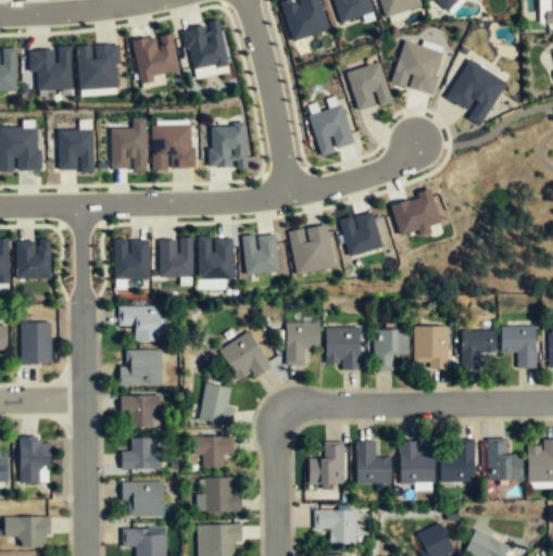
[(293,42),(331,30),(321,0),(299,0),(283,5),(293,42)]
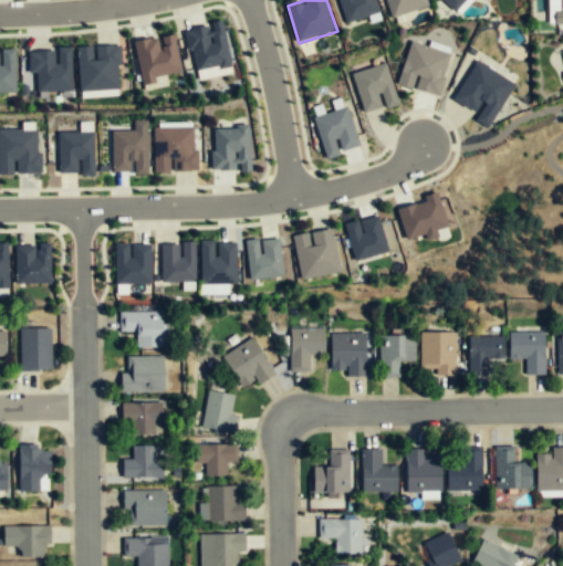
[(377,0),(340,0),(346,24),(382,14),(377,0)]
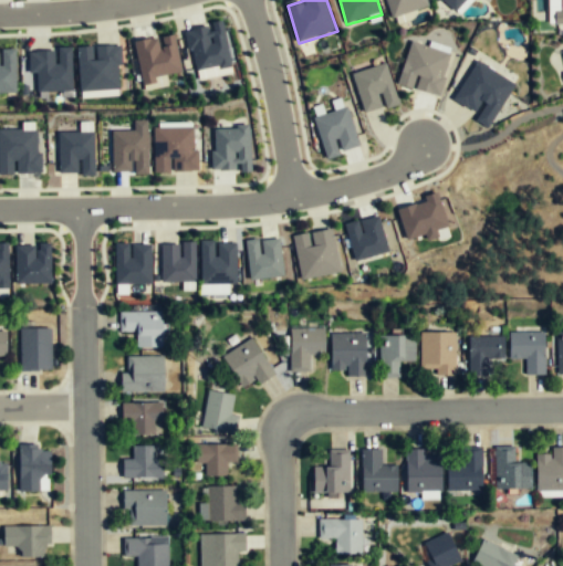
[(428,0),(386,0),(392,18),(430,8),(428,0)]
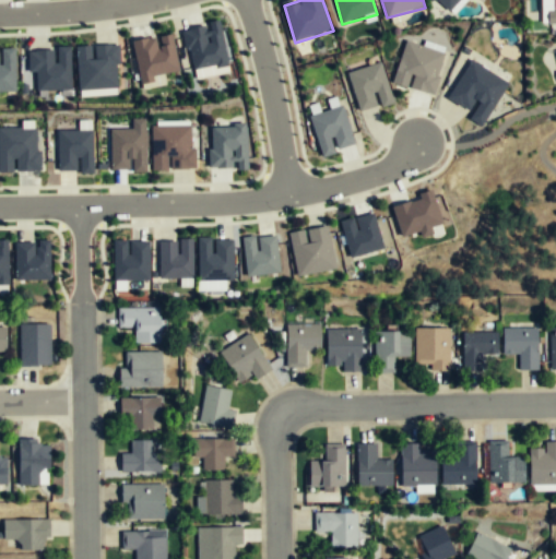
[(439,0),(453,13),(465,0),(439,0)]
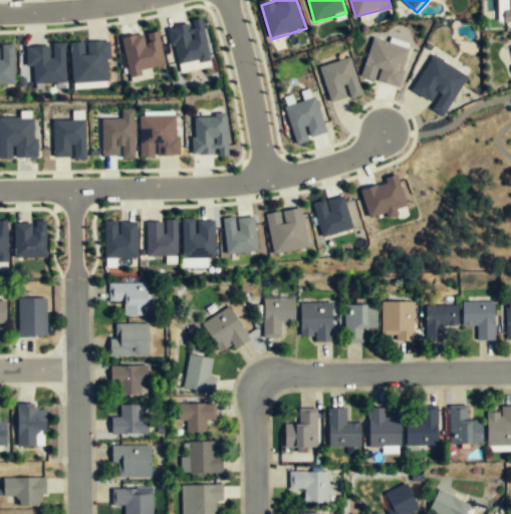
[(510,0),(500,0),(500,21),(510,21),(510,0)]
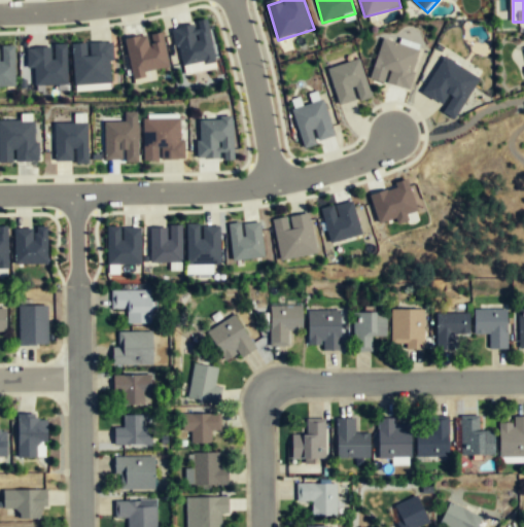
[(174,27),(181,67),(217,60),(210,21),(174,27)]
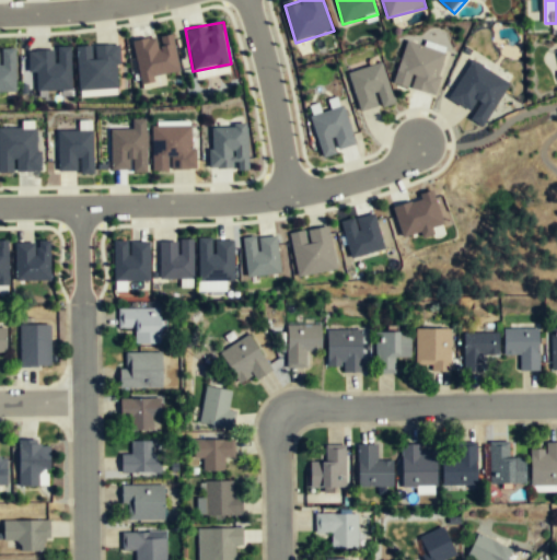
[(175,32),(135,39),(143,86),(169,82),(167,73),(182,71),(175,32)]
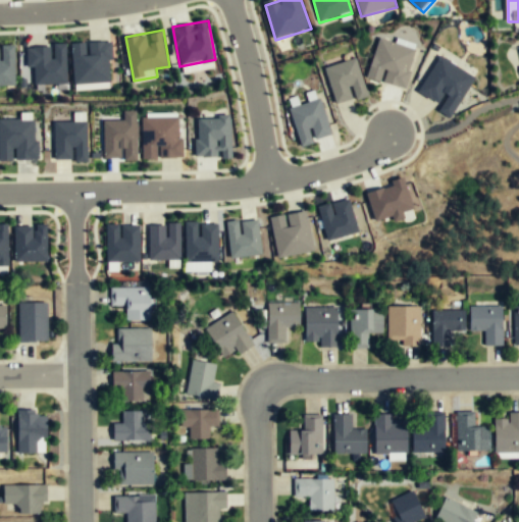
[(407,89),(417,48),(379,39),(369,79),(407,89)]
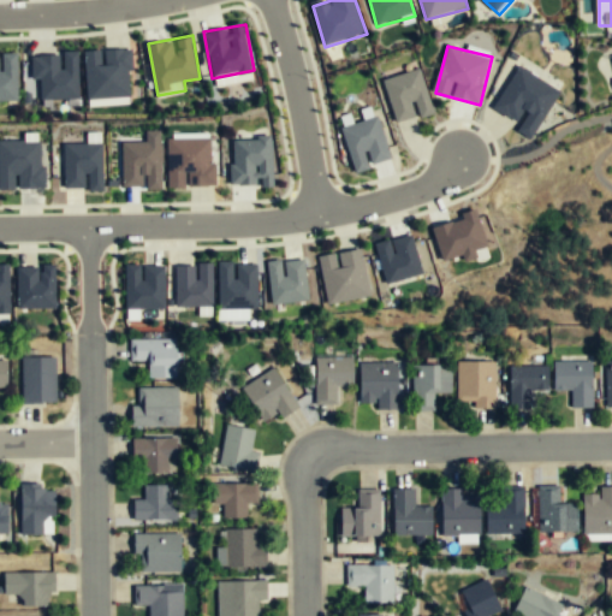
[(87,49),(88,105),(134,104),(132,48),(87,49)]
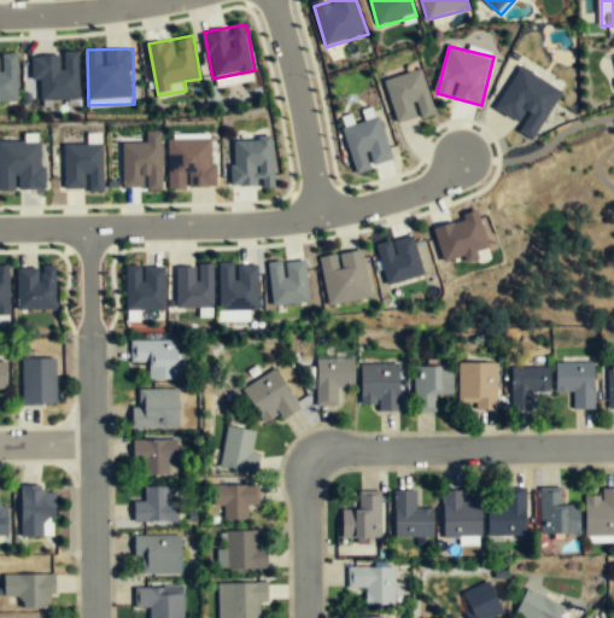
[(81,99),(81,52),(34,53),(34,86),(42,86),(42,100),(81,99)]
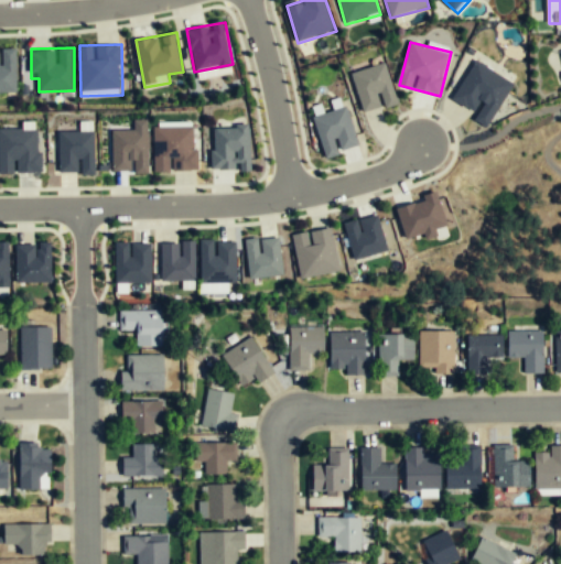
[(0,93),(18,93),(18,49),(0,49),(0,93)]
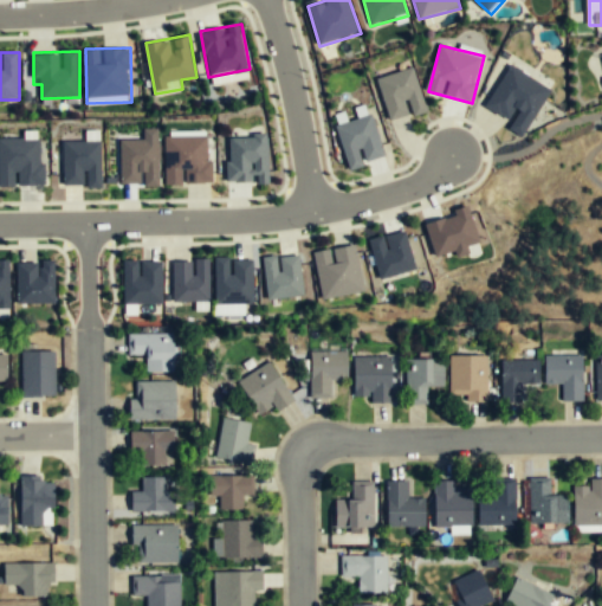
[(552,85),(510,65),(489,109),(516,122),(511,130),(526,137),(552,85)]
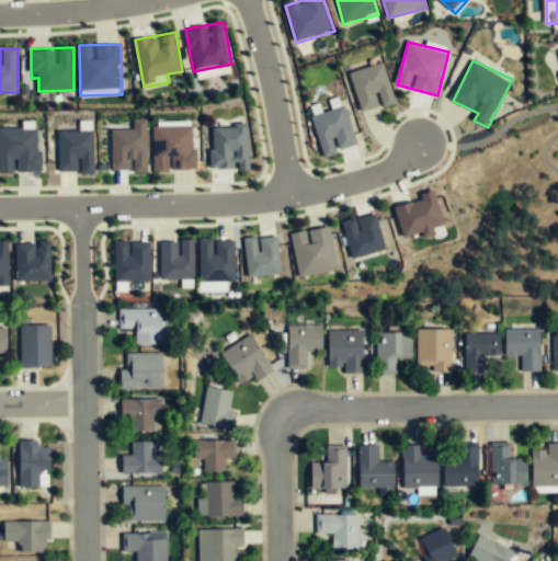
[(396,105),(387,65),(351,72),(361,114),(396,105)]
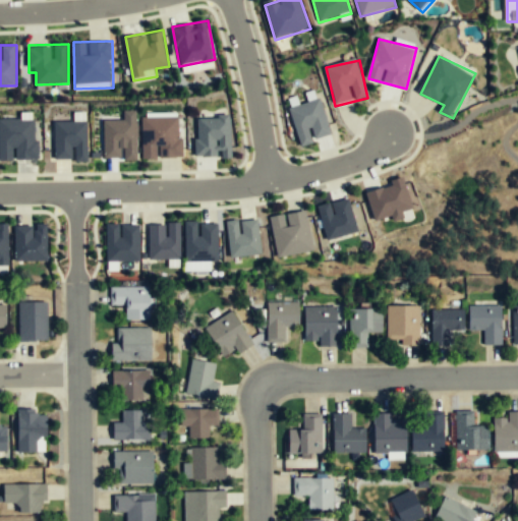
[(333,135),(321,99),(289,110),(301,146),(333,135)]
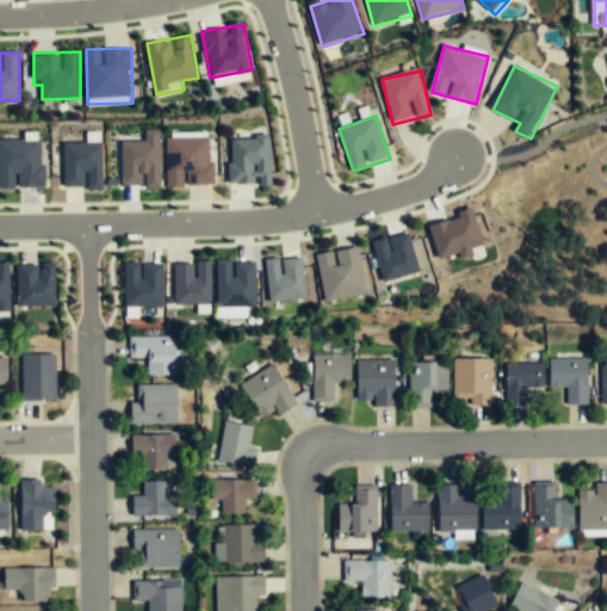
[(123,189),(215,186),(214,137),(162,139),(162,130),(147,130),(147,141),(122,141),(123,189)]
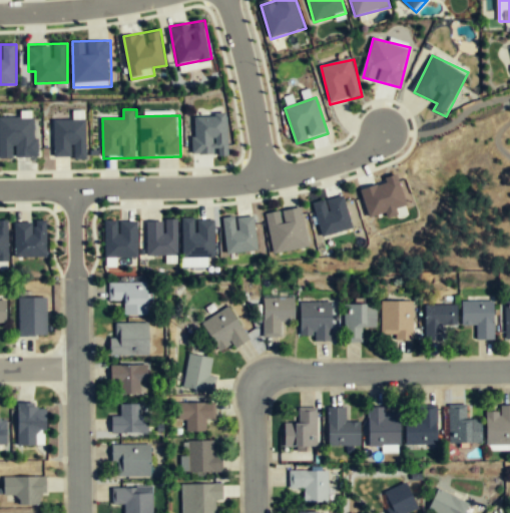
[(229,155),(229,113),(193,113),(193,155),(229,155)]
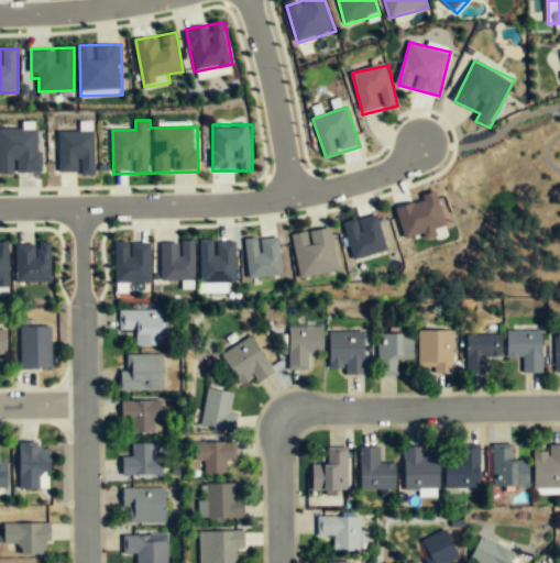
[(0,128),(0,173),(42,173),(42,128),(0,128)]
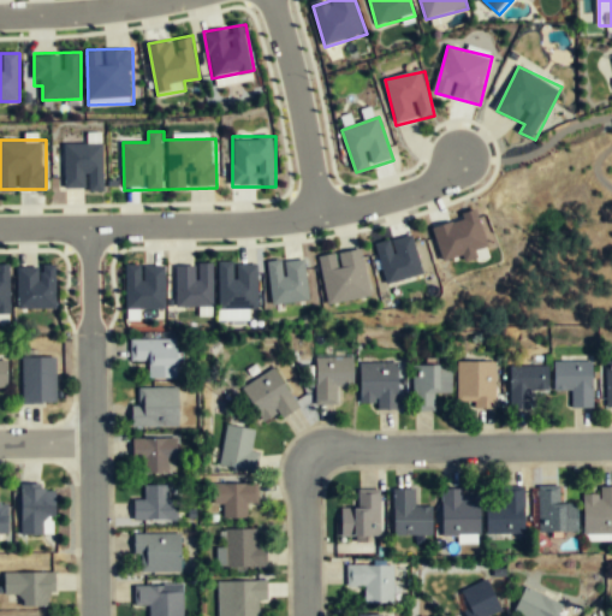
[(65,190),(105,190),(105,142),(65,142),(65,190)]
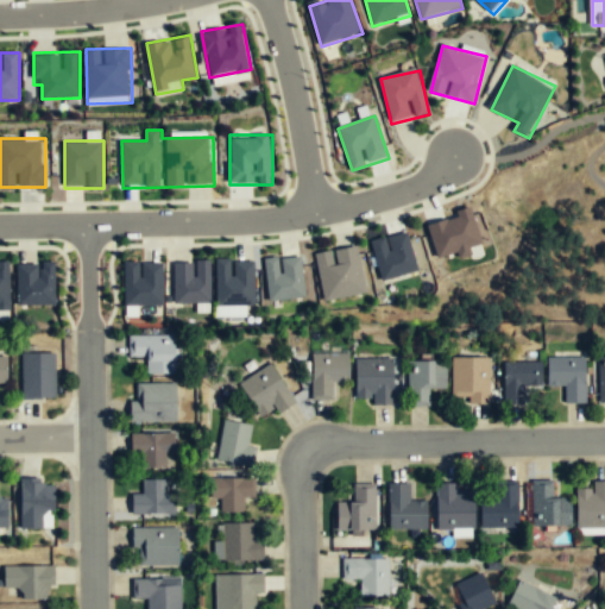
[(439,257),(457,252),(458,259),(473,255),(471,248),(483,244),(472,206),(458,211),(459,215),(429,224),(439,257)]
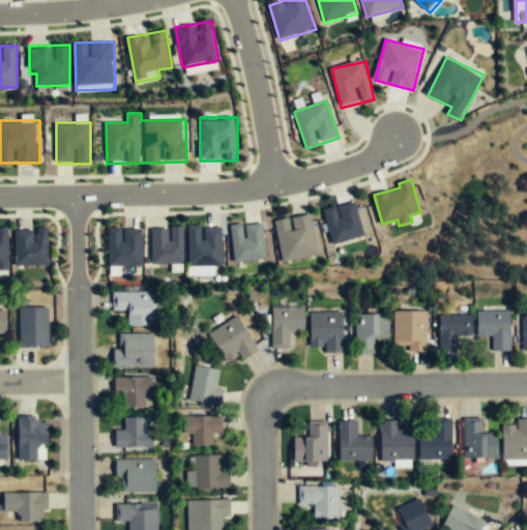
[(325,210),(333,245),(366,237),(357,203),(325,210)]
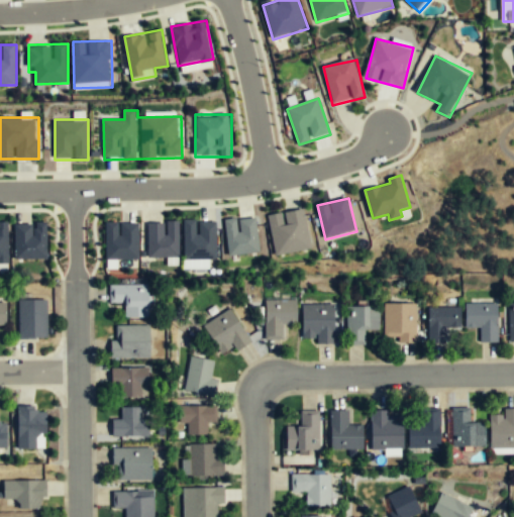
[(305,210),(270,215),(276,256),(312,251),(305,210)]
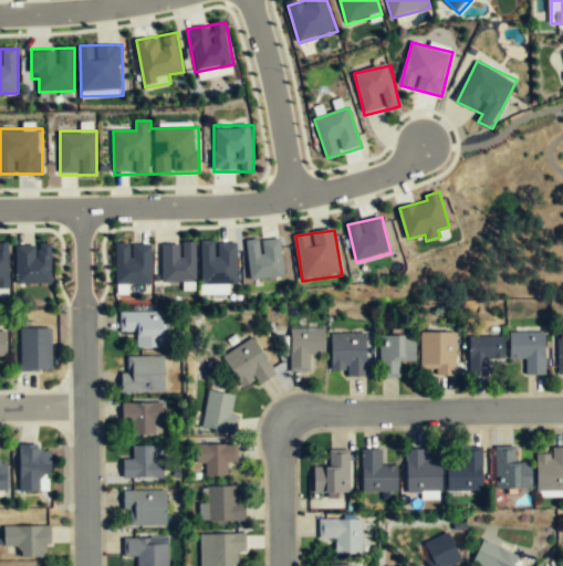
[(283,238),(248,239),(250,280),(285,279),(283,238)]
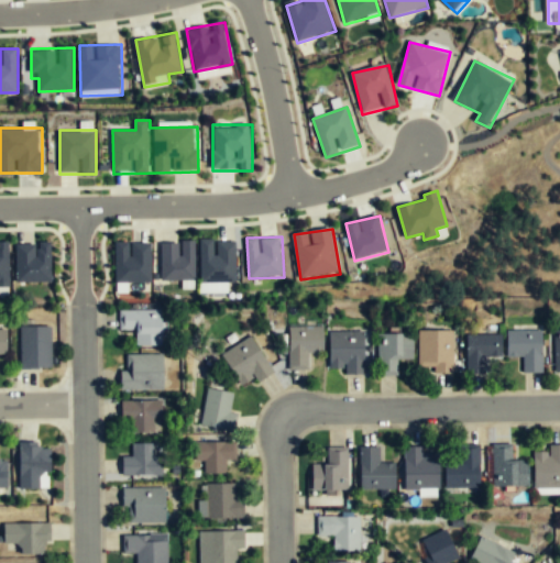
[(201,240),(202,293),(228,293),(228,283),(238,283),(238,239),(201,240)]
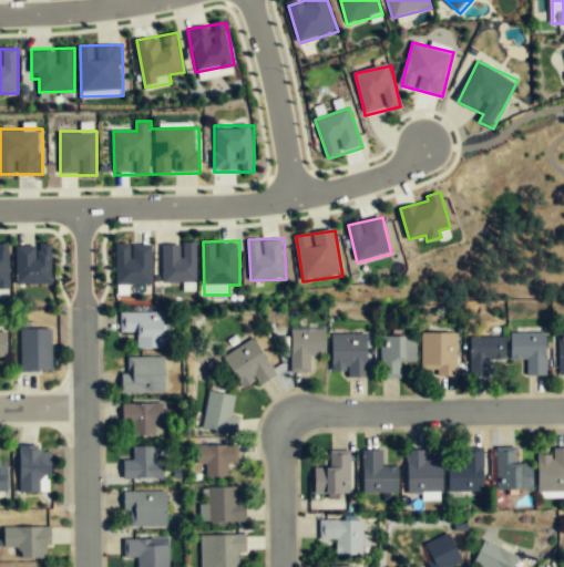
[(163,243),(163,282),(198,282),(198,243),(163,243)]
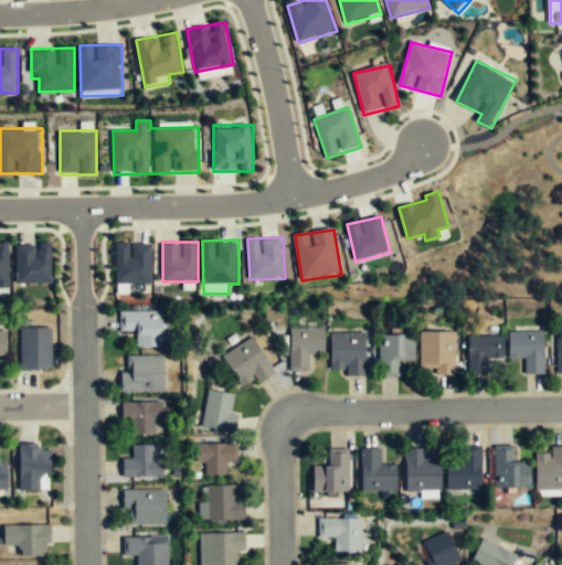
[(11,244),(0,243),(0,285),(10,285),(11,244)]
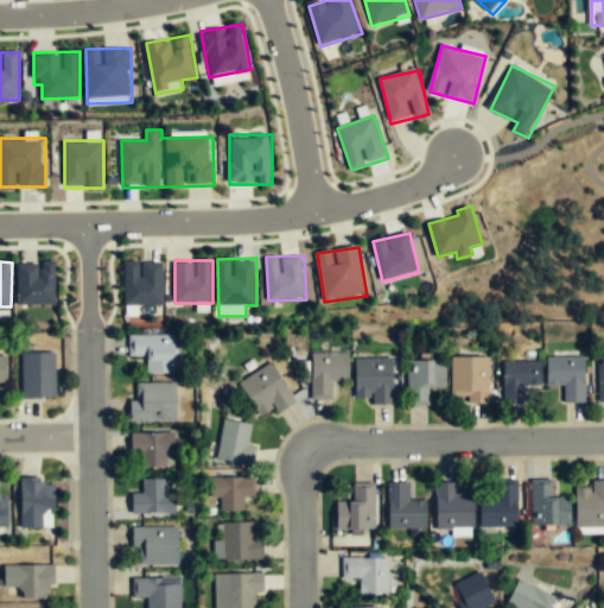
[(19,261),(19,303),(57,303),(57,261),(19,261)]
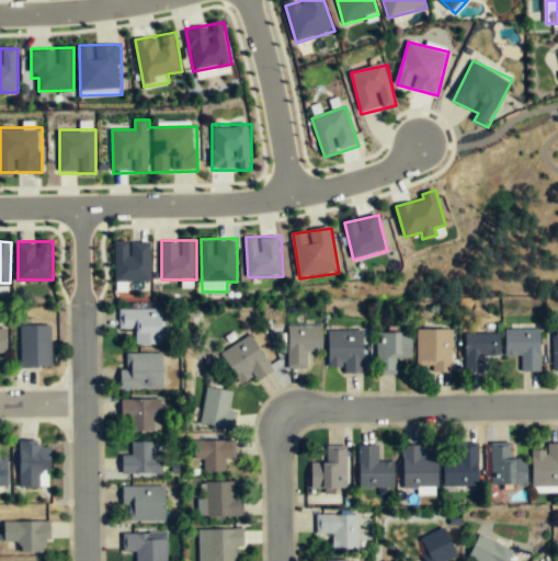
[(116,282),(151,282),(151,241),(116,241),(116,282)]
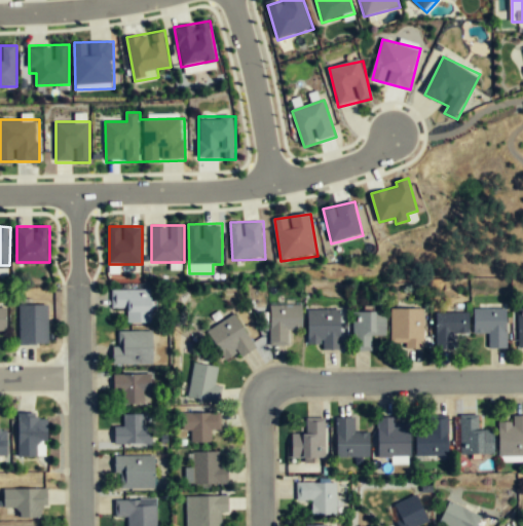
[(112,310),(128,310),(128,324),(152,324),(152,290),(112,290),(112,310)]
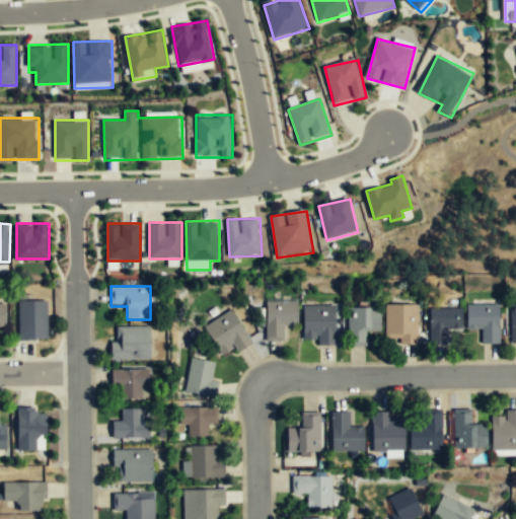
[(297,299),(266,299),(266,340),(284,340),(284,324),(297,324),(297,299)]
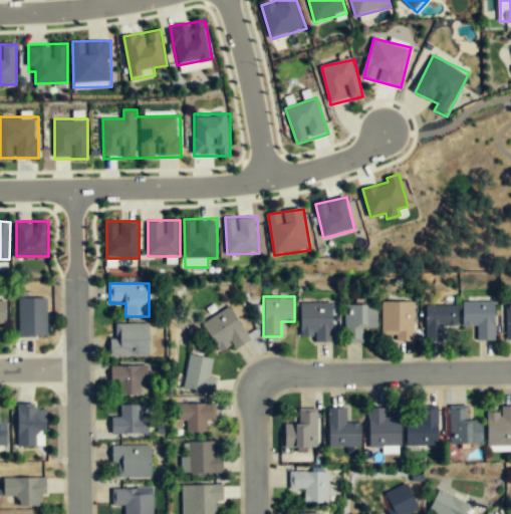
[(21,336),(49,336),(49,298),(21,298),(21,336)]
